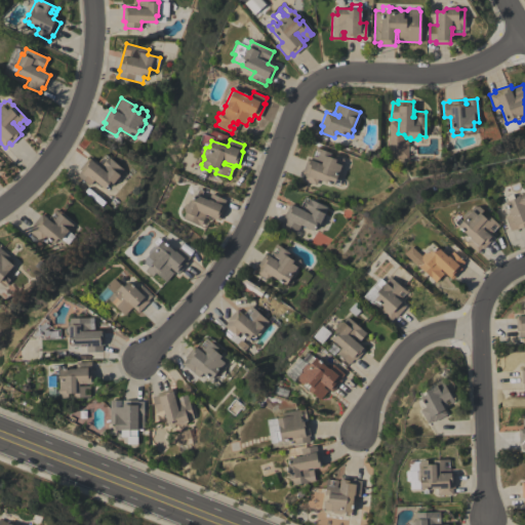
[(301,172),(307,158),(318,162),(318,160),(312,158),(313,155),(318,157),(319,152),(315,150),(315,148),(330,153),(329,157),(334,159),(336,155),(342,157),(344,161),(341,166),(342,169),(339,176),(335,178),(339,179),(338,185),(334,184),(333,185),(317,179),(315,185),(300,179),(304,173),(301,172)]
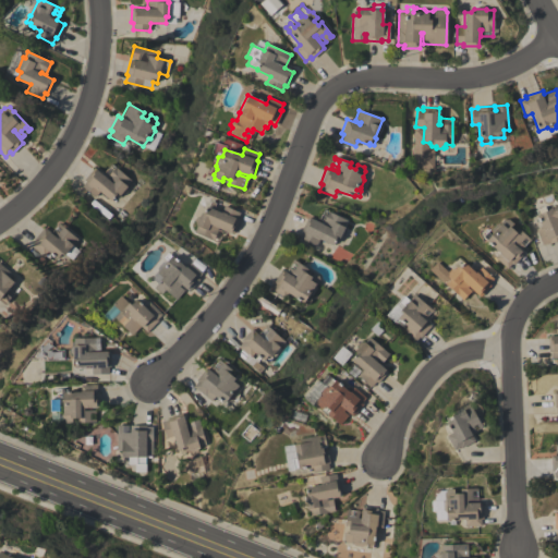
[(84,179),(94,167),(106,178),(114,167),(131,180),(125,185),(129,189),(123,195),(122,193),(120,196),(116,196),(111,202),(100,191),(95,197),(82,185),(86,181),(84,179)]
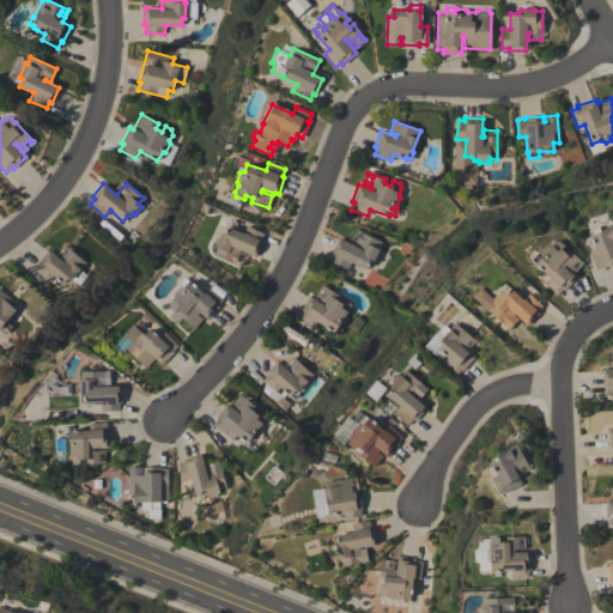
[(213,255),(216,248),(213,243),(216,238),(220,237),(222,234),(224,235),(226,226),(229,228),(232,220),(237,223),(234,230),(242,234),(246,226),(263,234),(260,241),(262,241),(256,256),(254,255),(253,255),(240,249),(238,252),(244,254),(240,266),(213,255)]
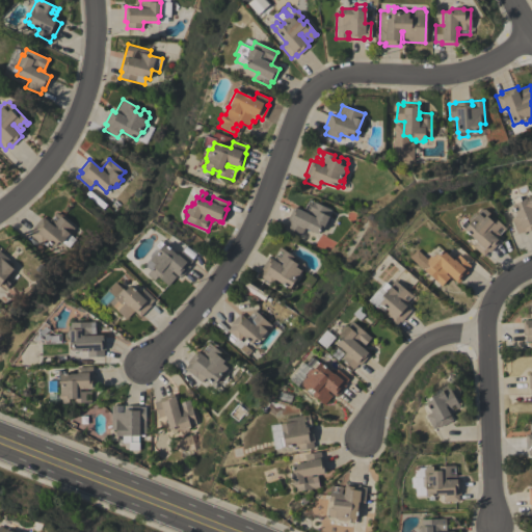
[(531,228),(524,232),(523,232),(516,234),(511,219),(517,217),(510,200),(519,196),(521,201),(531,195),(531,228)]
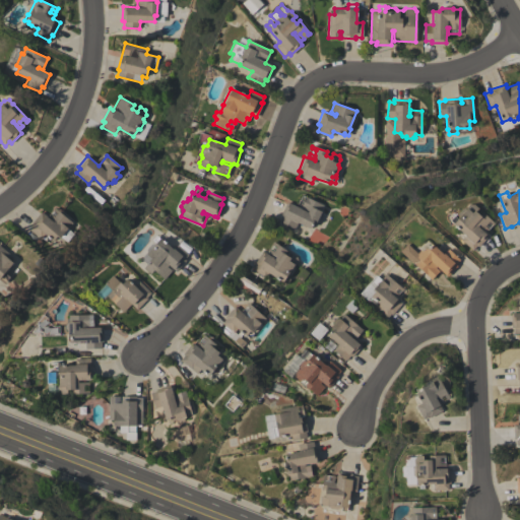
[(302,194),(323,205),(320,211),(323,213),(320,220),(317,218),(316,220),(314,223),(312,222),(310,228),(297,221),(294,229),(280,222),(282,216),(280,215),(286,202),(301,208),(302,206),(297,204),(302,194)]
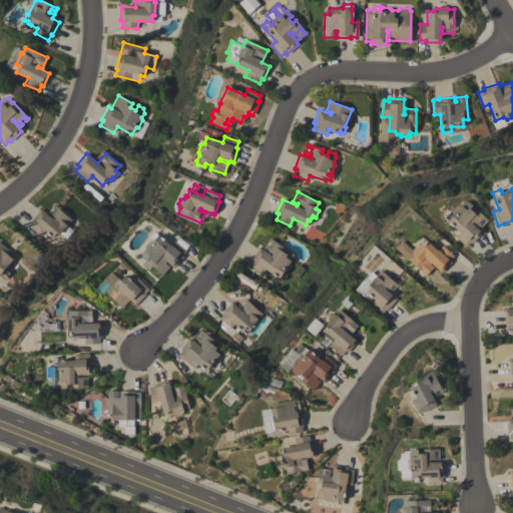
[(481,232),(472,243),(470,241),(466,246),(455,236),(460,230),(445,216),(448,212),(452,215),(450,213),(458,204),(459,205),(463,201),(467,201),(472,205),(470,207),(474,211),(476,209),(488,219),(486,221),(482,218),(478,222),(482,226),(481,227),(473,221),(471,223),(479,230),(481,232)]
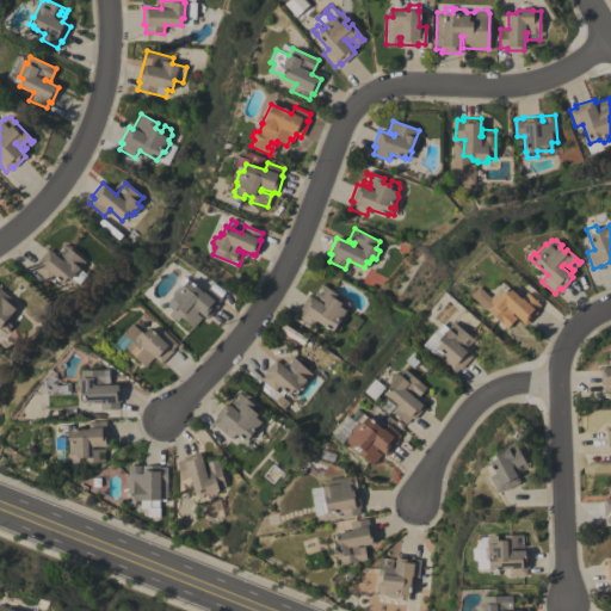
[(65,244),(85,261),(80,269),(87,275),(78,285),(71,278),(69,281),(67,278),(62,283),(51,275),(47,281),(34,269),(38,263),(37,261),(48,248),(55,254),(59,251),(63,254),(66,251),(61,246),(65,244)]
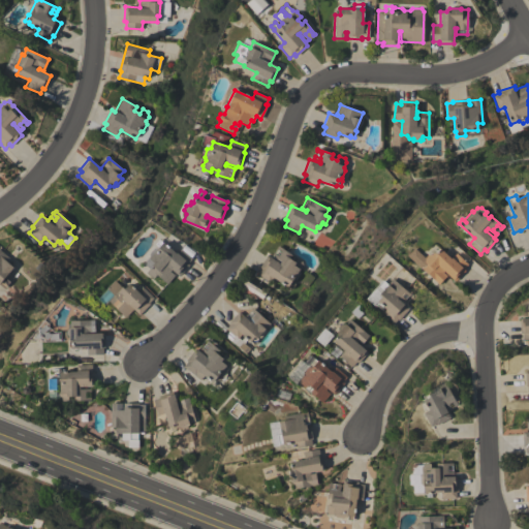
[(180,249),(191,258),(187,263),(188,265),(180,275),(168,267),(166,269),(174,275),(173,277),(168,273),(164,278),(168,281),(167,283),(156,274),(153,278),(146,272),(149,269),(145,265),(146,260),(149,256),(149,253),(154,248),(157,247),(158,246),(155,244),(159,240),(162,243),(163,241),(176,253),(180,249)]
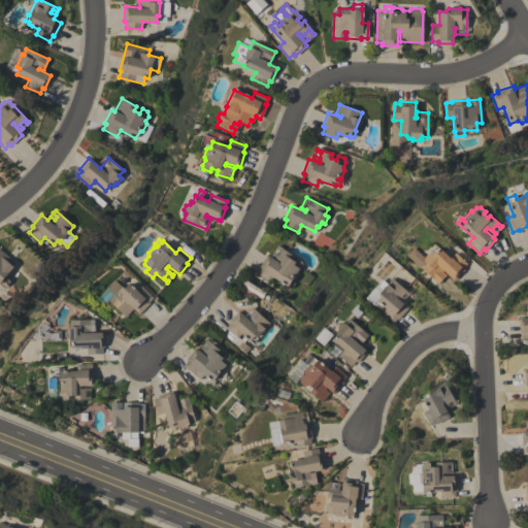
[(258,267),(266,255),(278,262),(279,260),(271,255),(272,252),(277,256),(281,251),(275,248),(277,245),(290,254),(288,257),(294,260),(296,257),(301,261),(302,264),(299,269),(299,273),(296,279),(290,279),(294,283),(291,289),(272,275),(268,282),(257,274),(260,268),(258,267)]
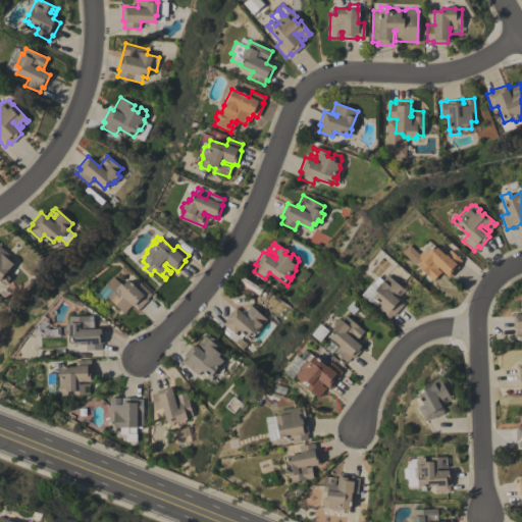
[(450,249),(462,260),(458,265),(459,266),(450,277),(438,266),(436,268),(440,272),(433,280),(416,264),(415,265),(402,252),(409,245),(419,254),(422,250),(424,252),(427,249),(431,250),(434,246),(446,255),(450,249)]
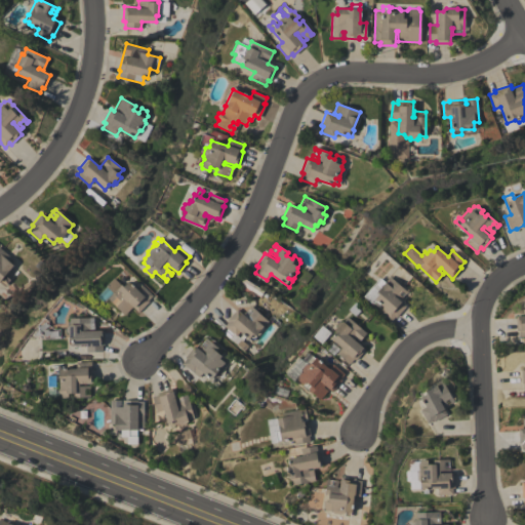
[(0,247),(11,257),(9,260),(13,265),(5,275),(8,278),(2,284),(0,282),(0,247)]
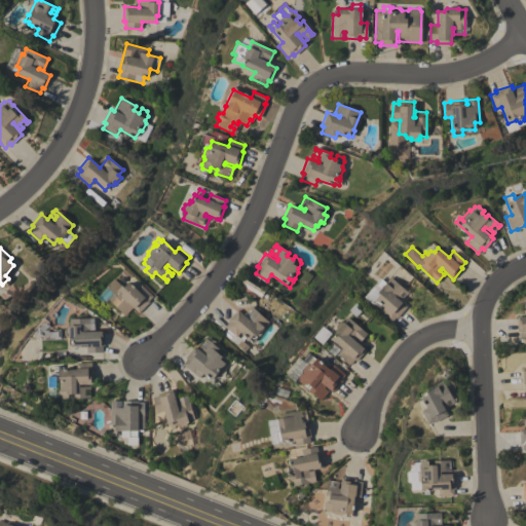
[(390,277),(408,293),(406,295),(402,291),(399,294),(403,298),(400,301),(406,306),(397,318),(395,317),(391,322),(379,311),(383,307),(375,299),(376,299),(372,295),(377,290),(378,291),(390,277)]
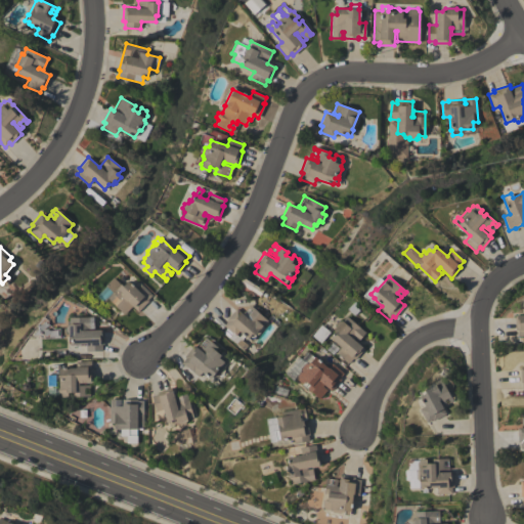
[(107,298),(113,292),(105,285),(114,277),(121,285),(122,284),(123,286),(128,280),(136,289),(141,284),(151,295),(147,299),(148,301),(138,311),(132,306),(124,314),(107,298)]
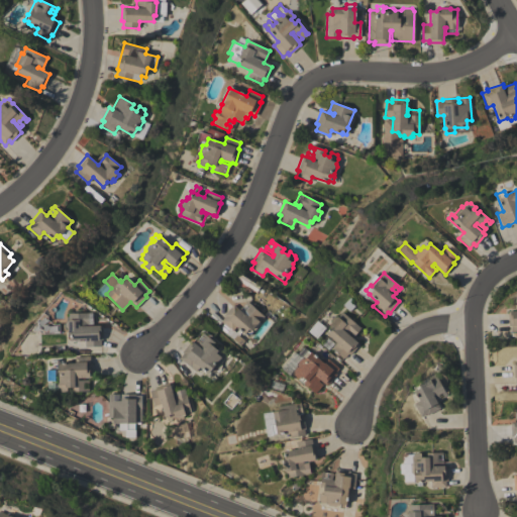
[(508,311),(516,310),(516,307),(516,298),(516,297),(516,331),(511,331),(511,325),(508,325),(508,311)]
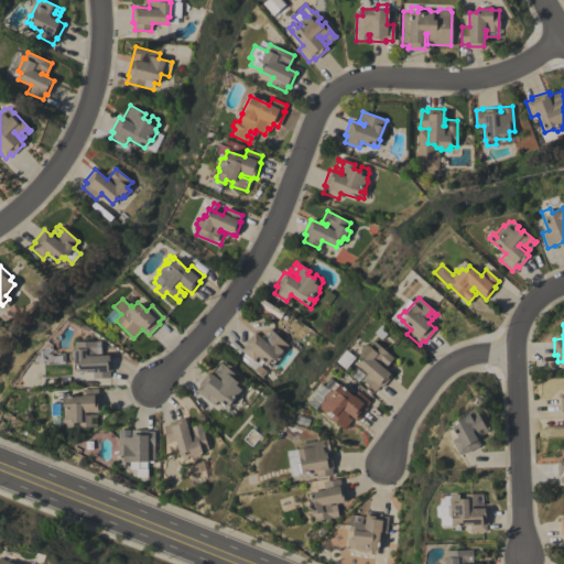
[(263,366),(261,364),(261,365),(259,366),(266,371),(261,377),(239,357),(243,353),(240,350),(245,345),(243,344),(255,332),(261,338),(264,334),(268,337),(271,334),(267,331),(269,328),(288,345),(281,351),(283,354),(278,361),(274,358),(273,360),(274,361),(270,367),(266,364),(263,366)]
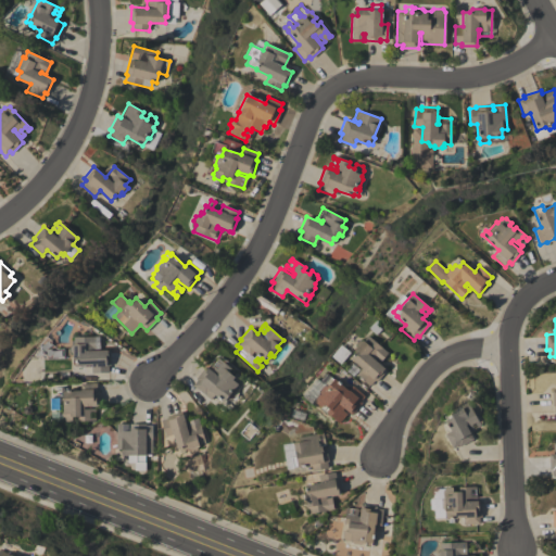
[(74,337),(99,336),(100,348),(92,349),(92,350),(110,350),(110,365),(108,365),(108,371),(91,373),(90,364),(76,365),(76,358),(73,356),(73,353),(70,351),(70,348),(74,344),(74,337)]
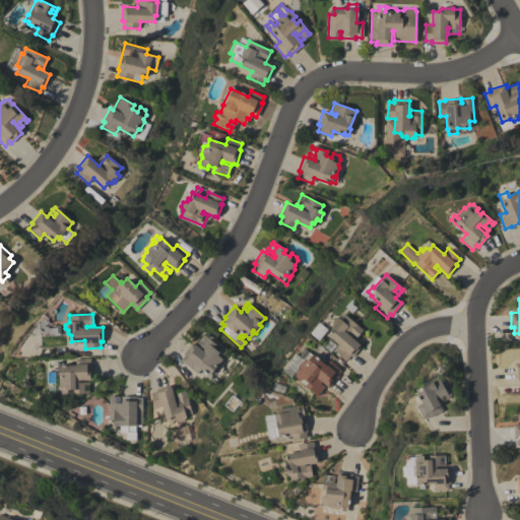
[(344,314),(363,330),(354,340),(362,346),(351,356),(349,355),(345,361),(334,350),(339,344),(328,335),(333,329),(331,327),(333,325),(332,322),(335,318),(339,320),(344,314)]
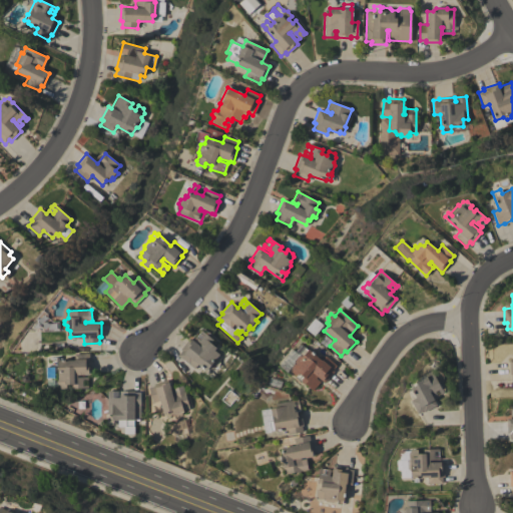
[(52,321),(59,321),(60,331),(44,331),(39,326),(47,317),(52,321)]
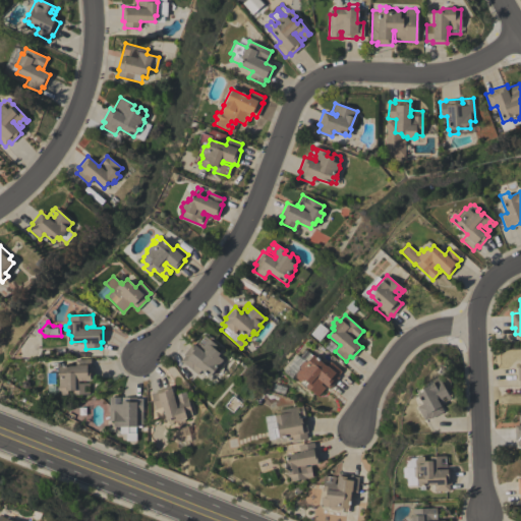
[(310,334),(320,324),(328,330),(319,341),(310,334)]
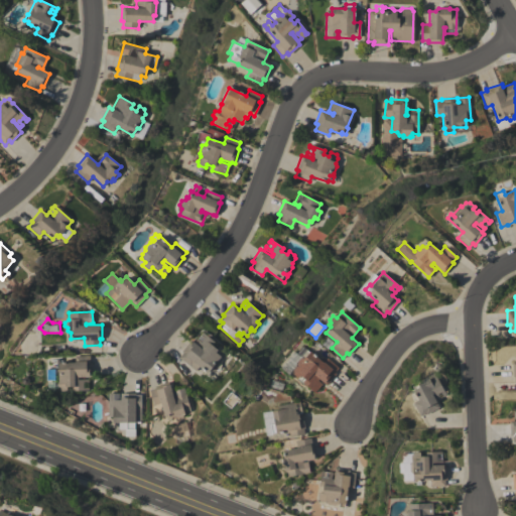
[(180,351),(190,339),(200,347),(201,345),(195,340),(197,338),(201,342),(205,337),(201,334),(202,333),(214,342),(212,345),(216,348),(218,345),(224,349),(224,354),(220,357),(221,360),(216,367),(211,368),(207,372),(199,366),(195,371),(178,358),(182,353),(180,351)]
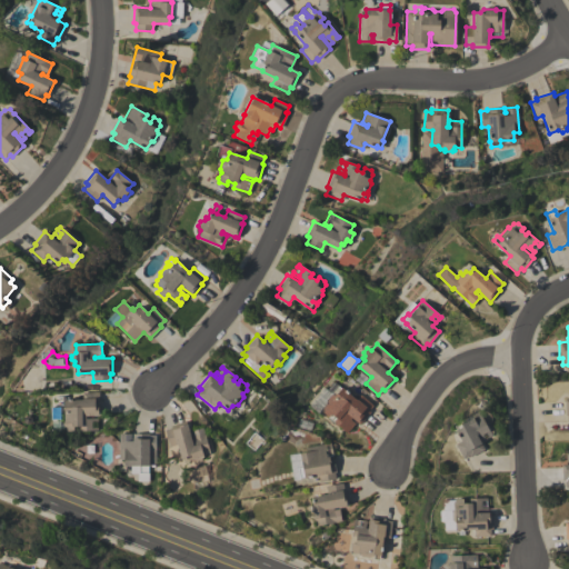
[(360,395),(372,405),(368,410),(370,412),(359,423),(350,416),(348,418),(353,423),(351,426),(348,421),(343,426),(348,430),(346,432),(322,411),(322,408),(326,405),(327,405),(327,400),(332,393),(331,392),(337,385),(357,399),(360,395)]
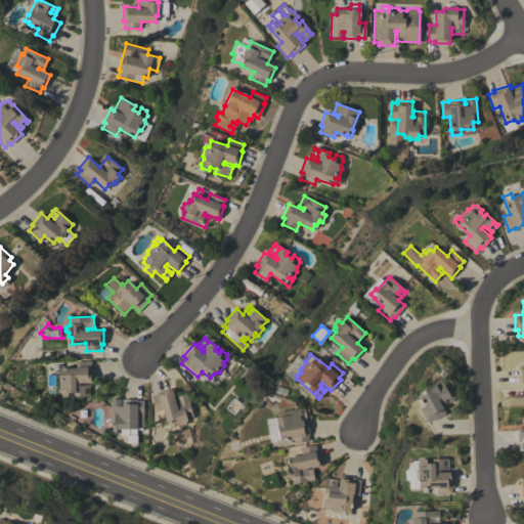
[(90,396),(74,396),(74,392),(68,392),(68,396),(60,397),(60,395),(58,395),(58,389),(55,386),(56,368),(59,368),(59,367),(76,367),(76,360),(90,361),(90,367),(93,367),(93,382),(80,382),(80,385),(90,385),(90,396)]
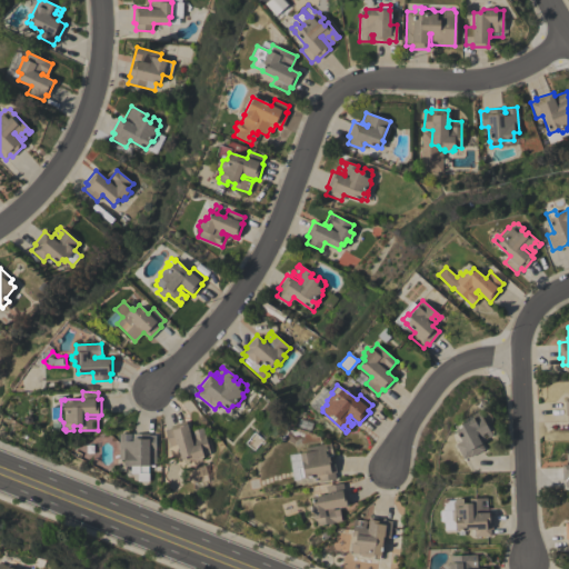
[(479,412),(490,436),(488,437),(485,431),(481,433),(485,439),(479,441),(483,449),(470,457),(469,456),(463,459),(456,443),(461,441),(455,426),(479,412)]
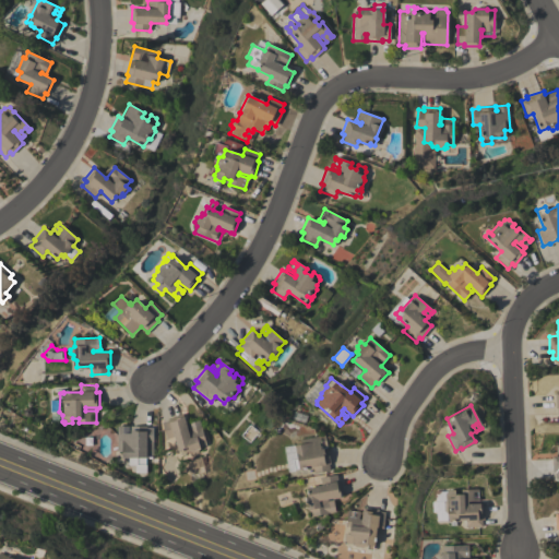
[(199,419),(205,445),(199,447),(197,452),(193,453),(190,451),(187,451),(183,449),(177,451),(174,437),(166,439),(162,421),(168,420),(167,418),(182,414),(187,430),(189,429),(188,423),(199,419)]
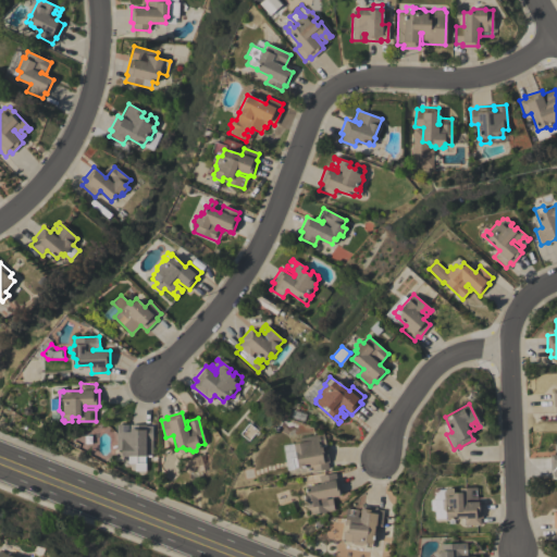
[(152,425),(152,456),(145,456),(145,460),(136,460),(136,456),(122,456),(122,449),(116,449),(116,424),(127,424),(127,431),(130,431),(130,424),(147,424),(147,425),(152,425)]
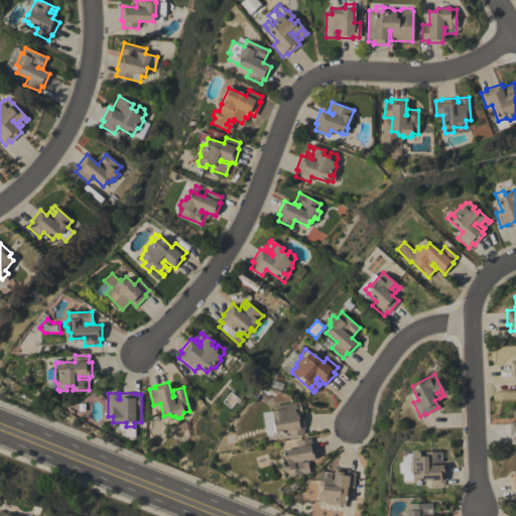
[(276,405),(299,401),(304,428),(302,428),(303,434),(289,436),(288,430),(276,433),(275,431),(271,432),(270,424),(274,423),(271,411),(277,410),(276,405)]
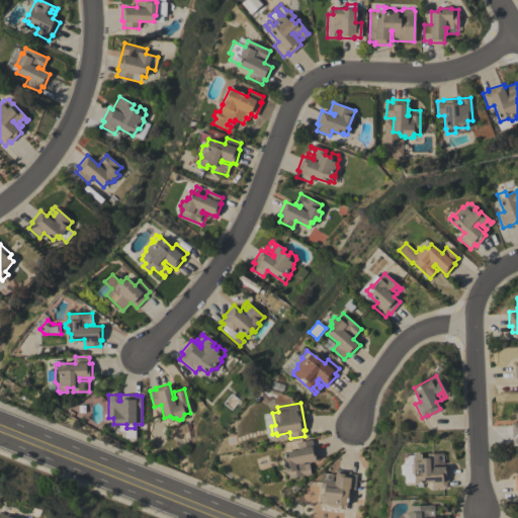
[(295,442),(312,439),(313,445),(315,445),(318,459),(303,462),(304,464),(308,463),(310,473),(286,479),(282,458),(285,458),(284,452),(297,449),(295,442)]
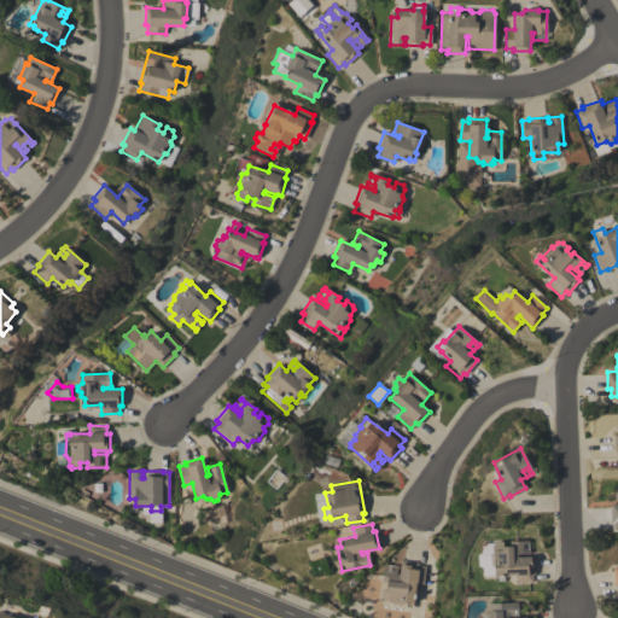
[(494,567),(490,564),(489,555),(493,552),(491,544),(494,542),(502,542),(502,547),(509,547),(509,541),(528,541),(528,543),(522,543),(523,551),(529,551),(529,553),(517,554),(517,557),(534,555),(535,575),(532,575),(532,582),(514,582),(514,575),(495,576),(494,567)]
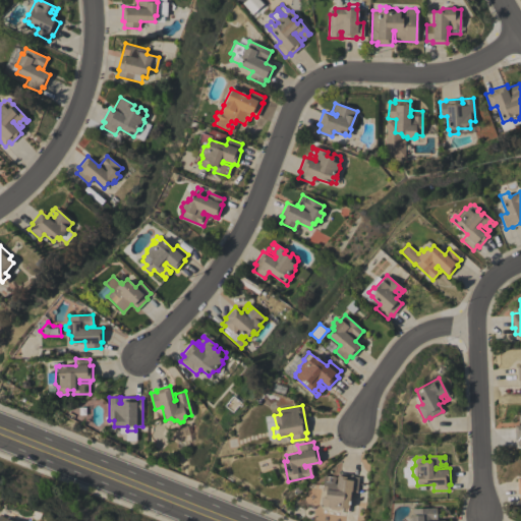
[(338,472),(352,474),(352,476),(358,477),(356,491),(351,491),(348,508),(347,508),(347,512),(341,512),(342,508),(338,510),(331,509),(329,507),(323,506),(320,504),(321,497),(326,497),(326,491),(322,490),(324,474),(327,474),(326,481),(332,481),(332,476),(335,476),(334,486),(336,487),(338,472)]
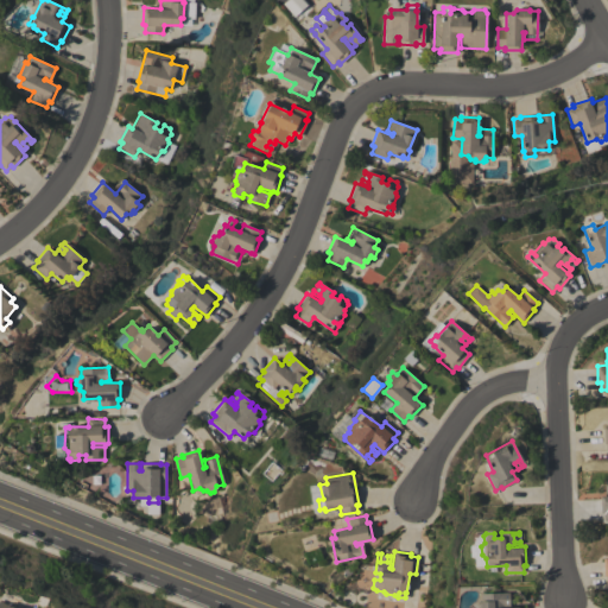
[(481,594),(508,593),(510,607),(520,607),(476,607),(476,606),(481,601),(481,594)]
